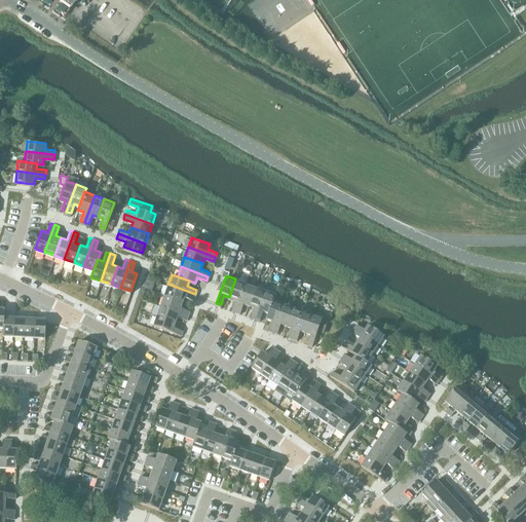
[(231,308),(235,310),(246,283),(235,278),(229,297),(234,299),(231,308)]
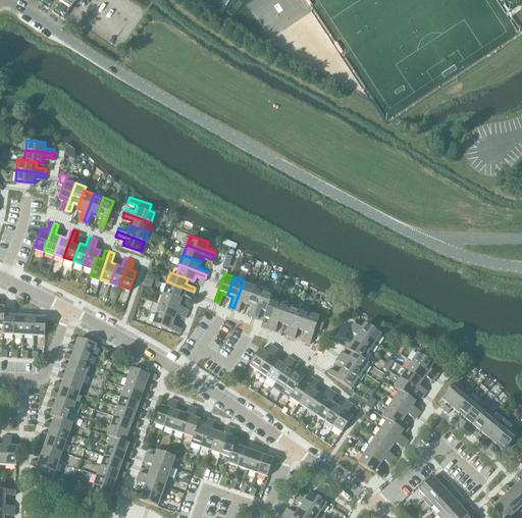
[(242,300),(247,302),(253,283),(244,280),(233,308),(239,309),(242,300)]
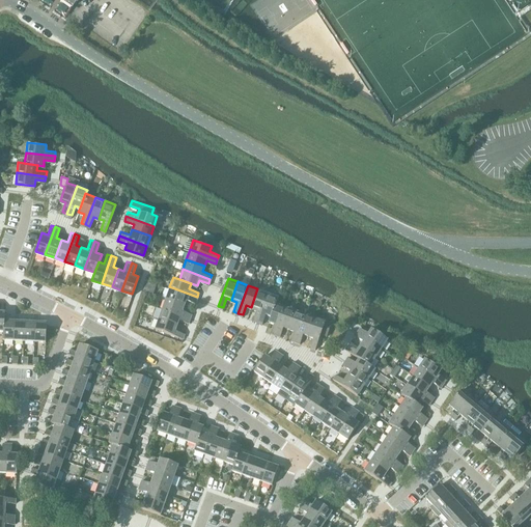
[(253,319),(258,320),(269,289),(259,285),(257,288),(251,307),(256,309),(253,319)]
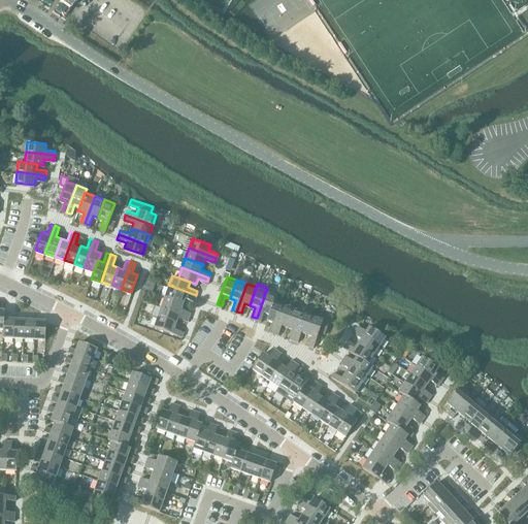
[(168,285),(165,295),(183,301),(185,296),(194,299),(196,295),(168,285)]
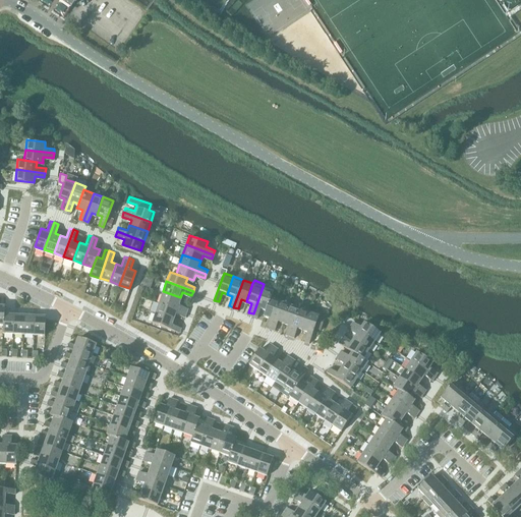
[(261,306),(266,308),(270,296),(271,296),(274,287),(264,284),(253,313),(257,316),(261,306)]
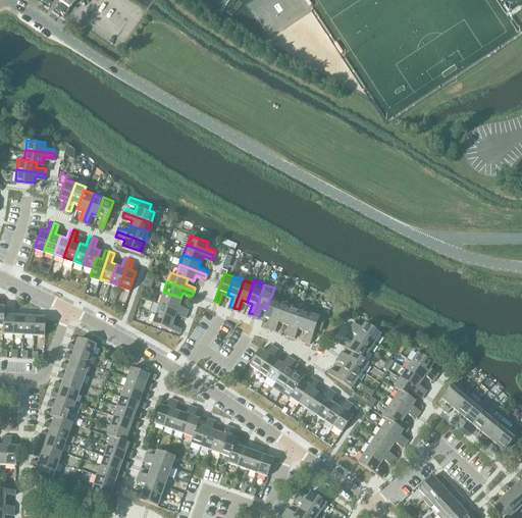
[(163,292),(160,301),(187,311),(189,307),(179,303),(180,298),(163,292)]
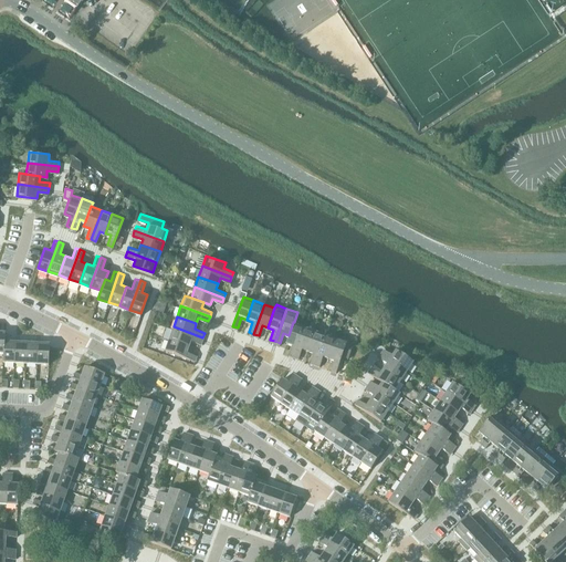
[(289,353),(294,355),(304,325),(294,322),(293,322),(289,335),(286,341),(292,343),(289,353)]
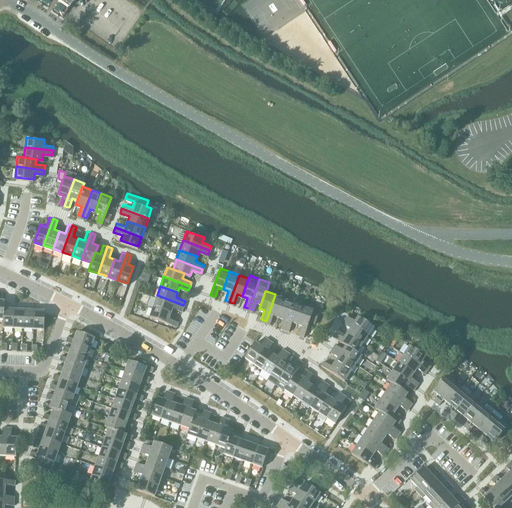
[(273,313),(278,315),(285,298),(275,294),(266,321),(270,322),(273,313)]
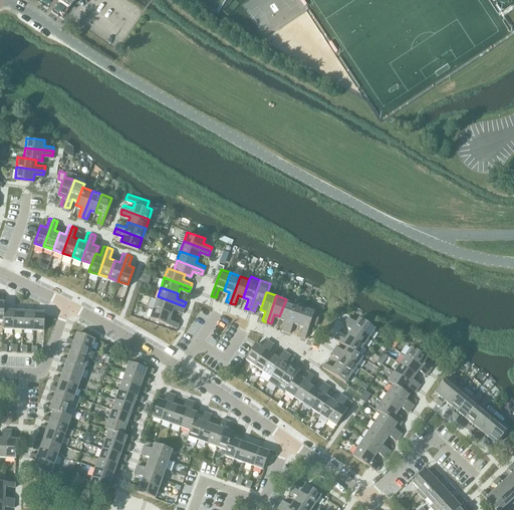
[(158,296),(154,306),(172,312),(174,307),(183,310),(184,306),(158,296)]
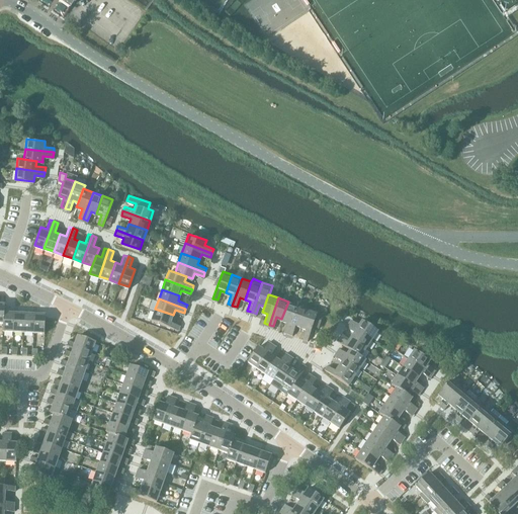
[(283,330),(288,332),(297,305),(288,302),(281,319),(286,321),(283,330)]
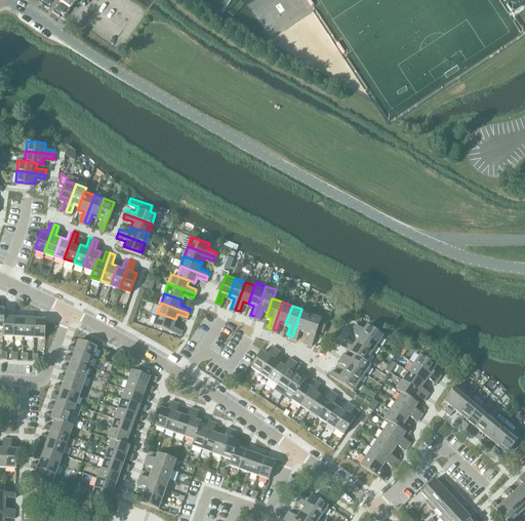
[(299,328),(306,330),(312,313),(301,309),(292,336),(296,337),(299,328)]
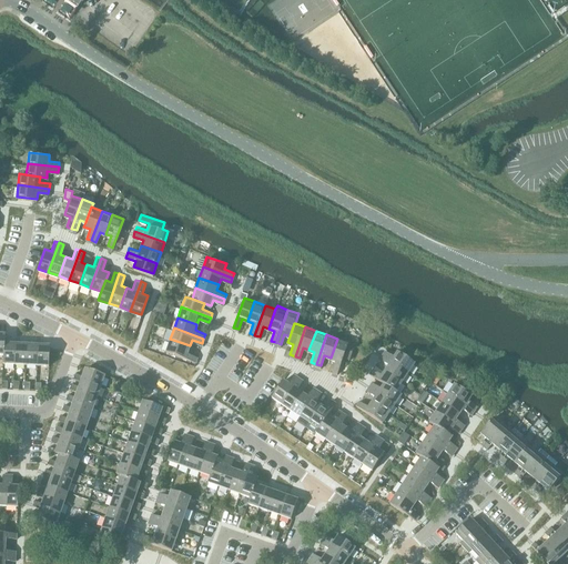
[(3,361),(14,361),(16,338),(11,338),(11,341),(4,340),(4,352),(3,352),(3,361)]
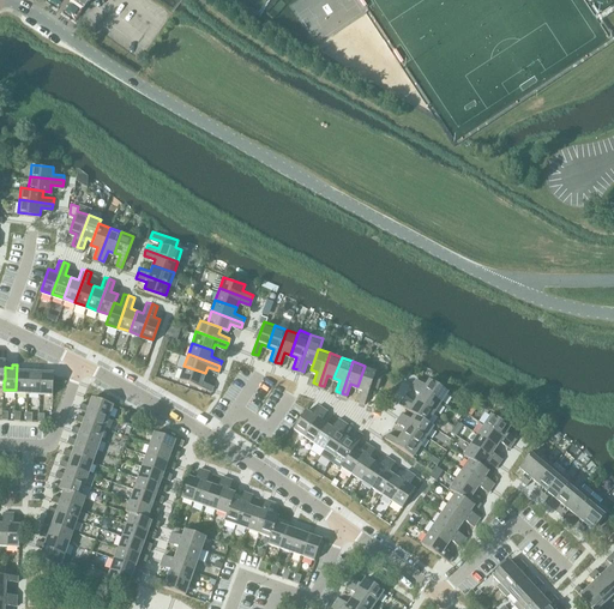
[(16,390),(28,391),(29,368),(23,368),(23,365),(17,365),(16,390)]
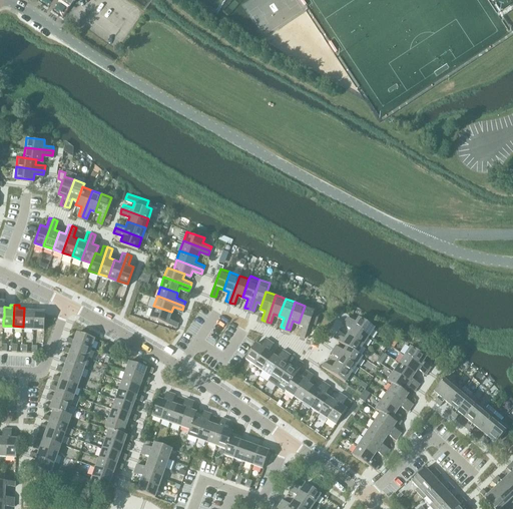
[(23,327),(34,328),(35,306),(30,306),(30,309),(24,308),(23,327)]
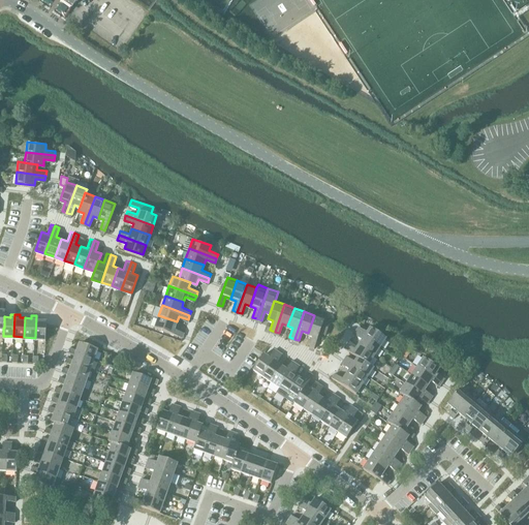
[(36,315),(35,338),(45,338),(47,318),(40,318),(40,316),(36,315)]
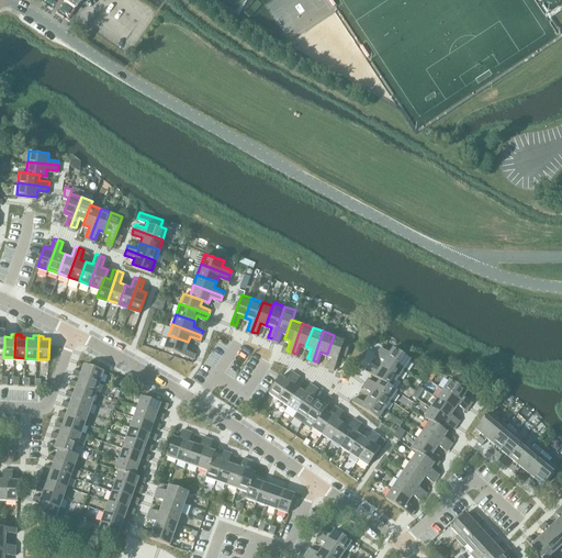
[(188,342),(168,335),(165,346),(193,356),(195,352),(186,347),(188,342)]
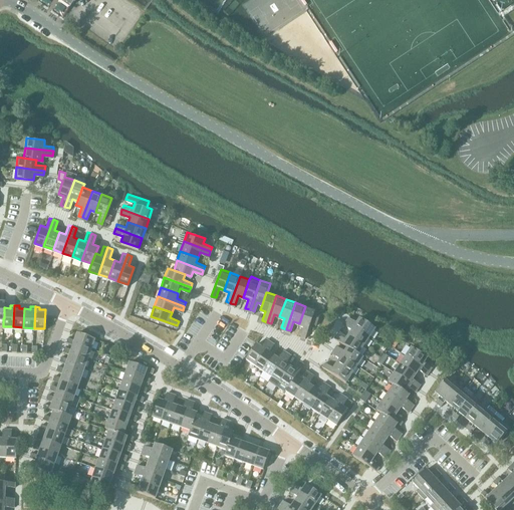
[(314,309),(305,306),(299,323),(303,325),(300,334),(305,336),(310,321),(316,323),(321,308),(315,306),(314,309)]
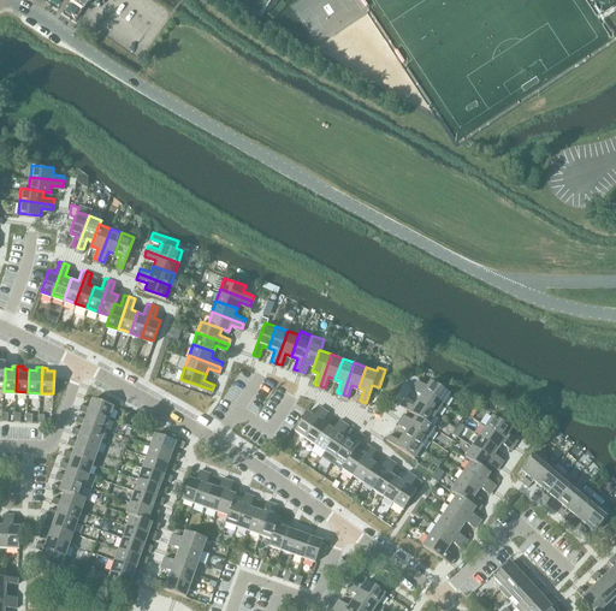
[(418,378),(415,381),(443,401),(450,391),(431,378),(427,384),(418,378)]
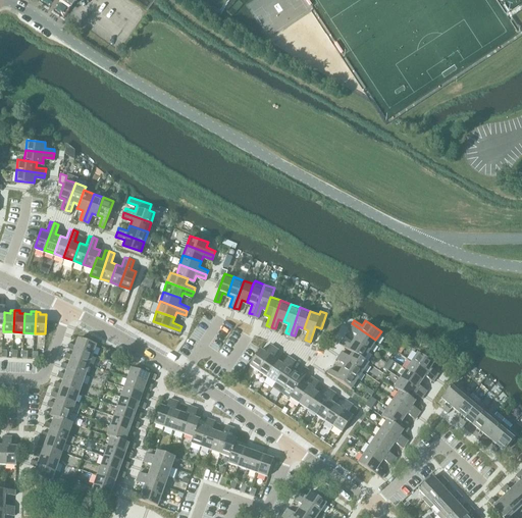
[(357,333),(354,338),(369,348),(375,340),(352,323),(349,327),(357,333)]
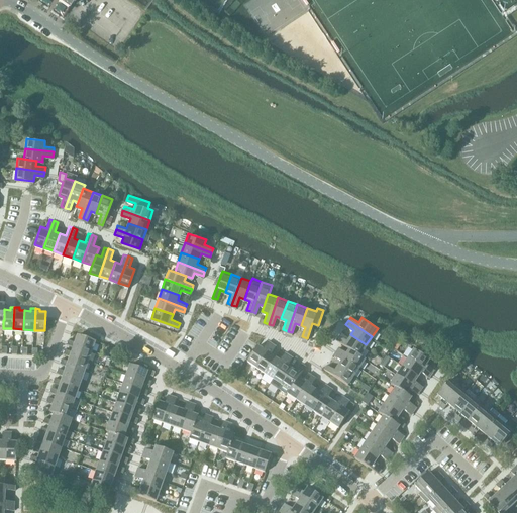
[(67,342),(74,344),(74,342),(92,348),(95,338),(78,332),(75,339),(69,337),(67,342)]
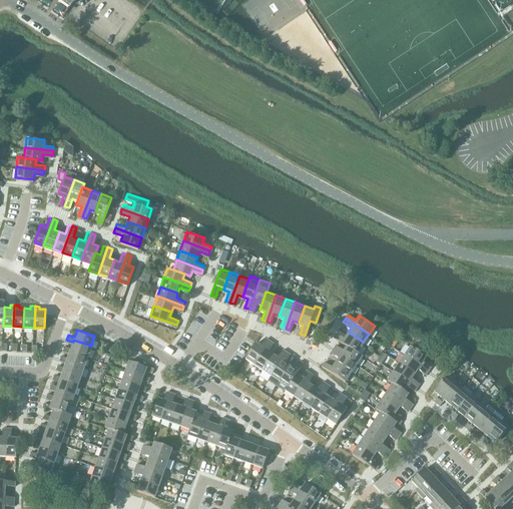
[(334,335),(347,344),(357,351),(358,351),(363,342),(348,332),(345,337),(337,331),(334,335)]
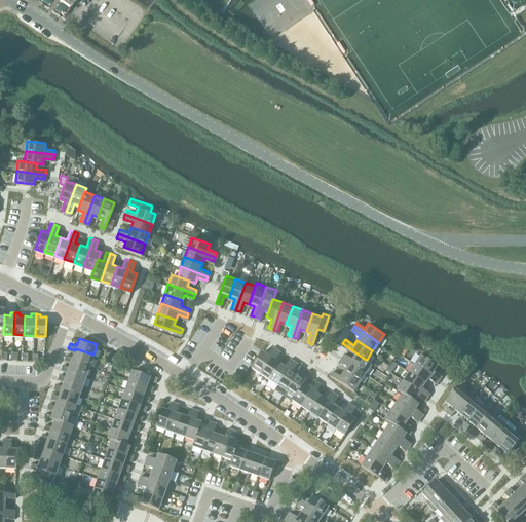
[(252,366),(260,371),(276,347),(273,344),(267,352),(262,349),(252,366)]
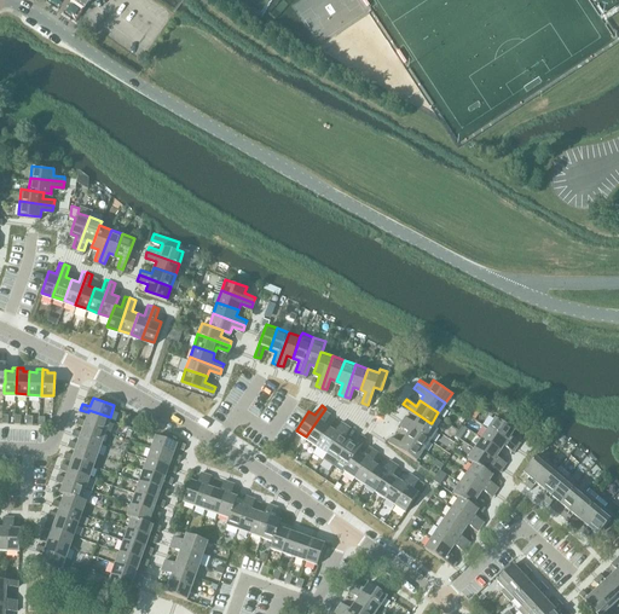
[(306,436),(317,444),(329,424),(324,421),(330,411),(325,409),(306,436)]
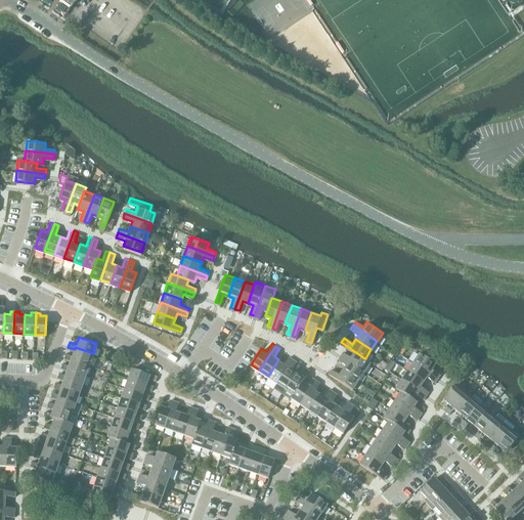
[(64,356),(71,358),(72,356),(90,363),(93,353),(75,347),(75,349),(73,354),(66,351),(64,356)]
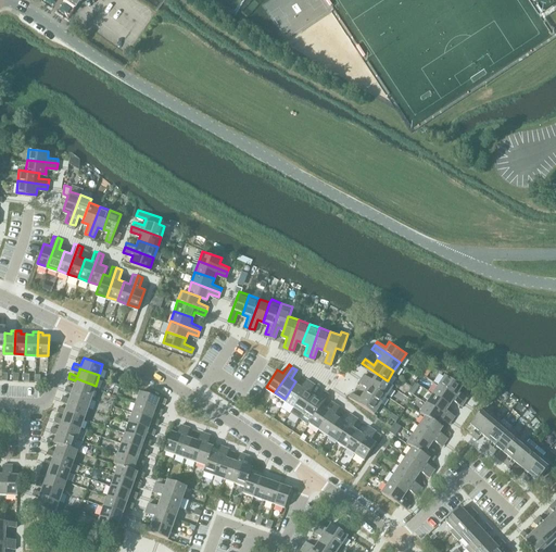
[(364,372),(361,376),(387,393),(393,384),(388,380),(387,380),(376,373),(373,377),(364,372)]
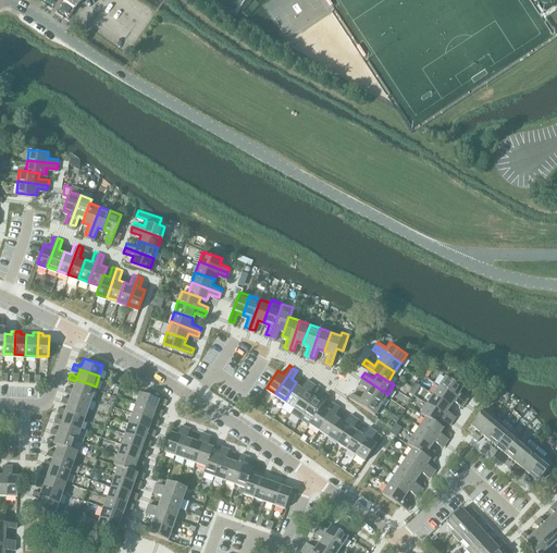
[(446,373),(440,383),(465,400),(468,396),(459,390),(462,385),(446,373)]
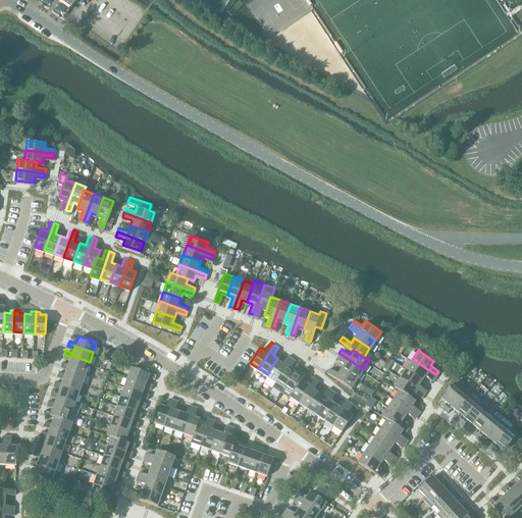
[(345,362),(342,367),(357,377),(363,369),(338,353),(336,357),(345,362)]
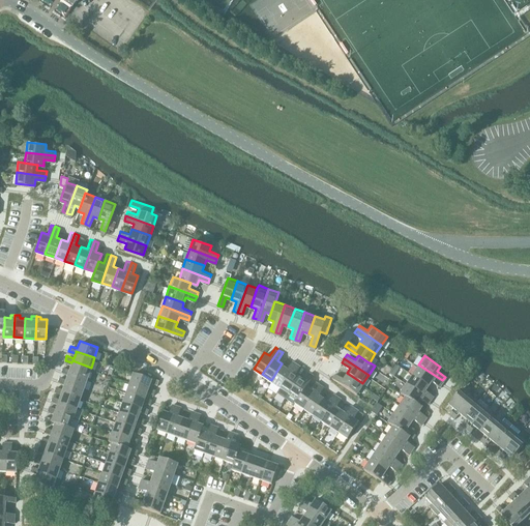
[(271,380),(280,385),(296,361),(292,359),(287,368),(282,363),(271,380)]
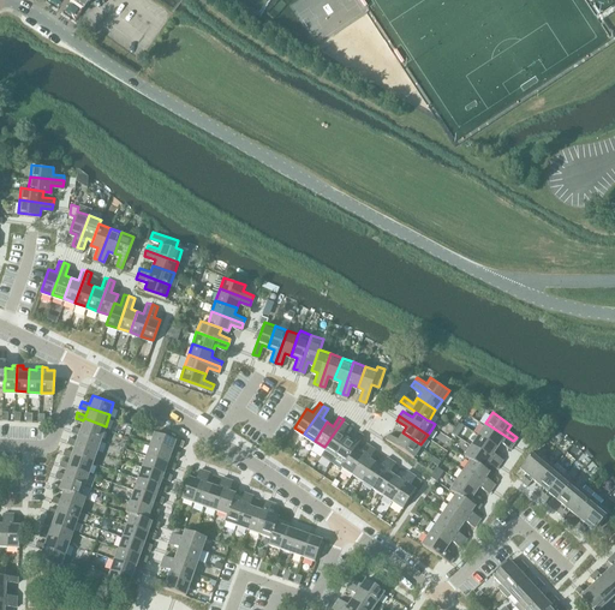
[(71,429),(79,432),(81,430),(101,437),(106,426),(84,418),(83,420),(82,426),(73,424),(71,429)]
